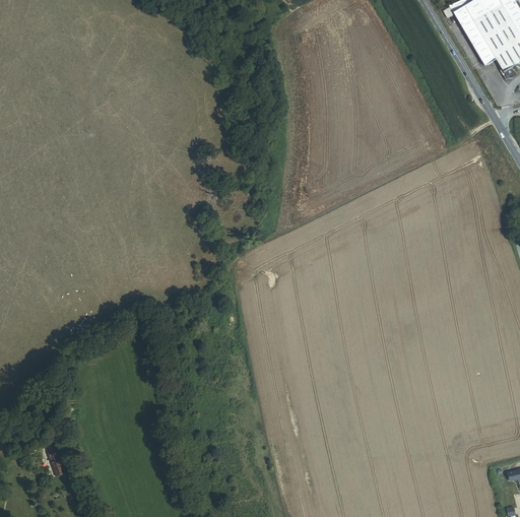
[(512,64),(519,59),(519,7),(515,0),(471,0),(452,12),(484,65),(497,58),(503,68),(504,69),(512,64)]
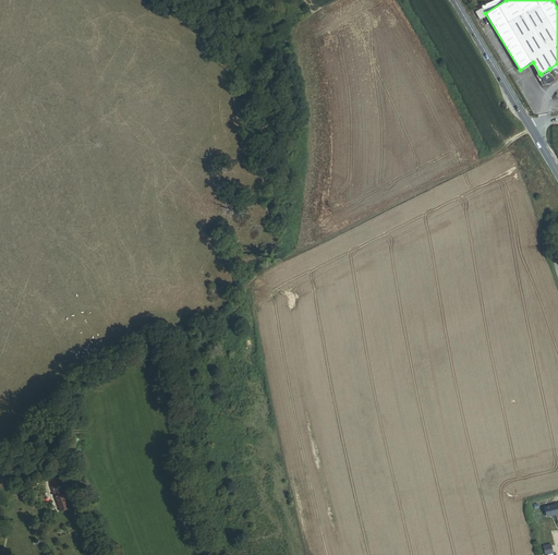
[(552,74),(549,69),(541,74),(540,73),(537,74),(544,84),(549,81),(550,83),(557,79),(553,73),(552,74)]
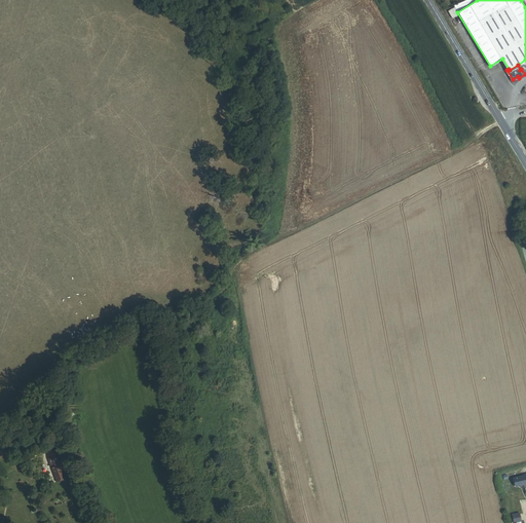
[(53,450),(59,448),(55,441),(50,443),(53,450)]
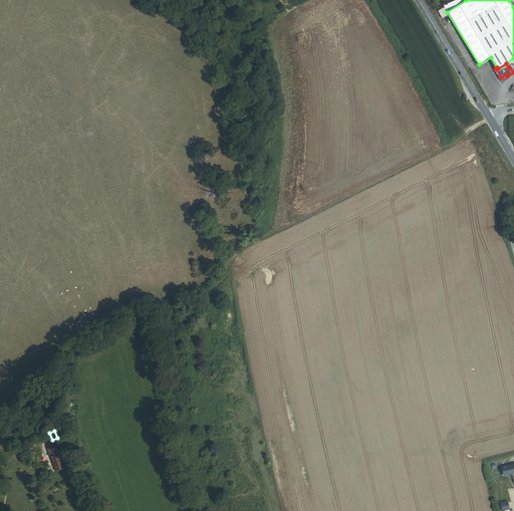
[(64,456),(57,438),(52,440),(59,458),(64,456)]
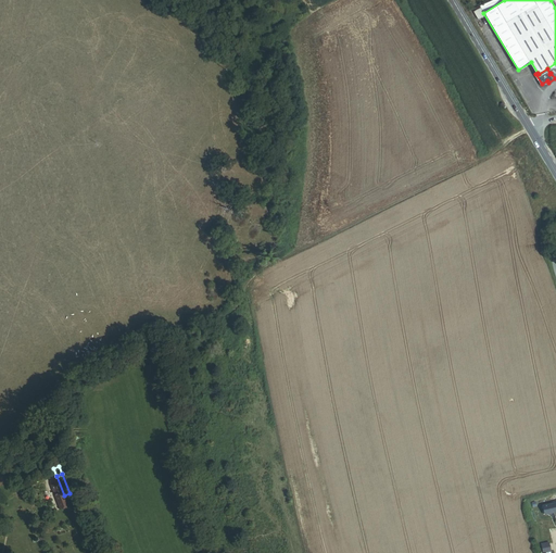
[(555,508),(555,500),(544,502),(546,511),(555,508)]
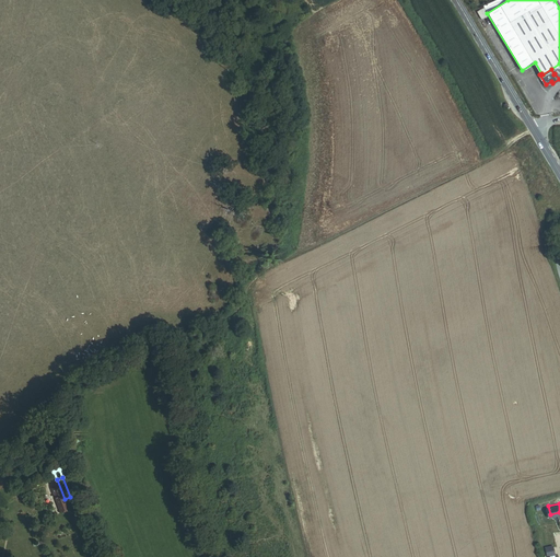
[(545,544),(547,554),(556,552),(552,542),(545,544)]
